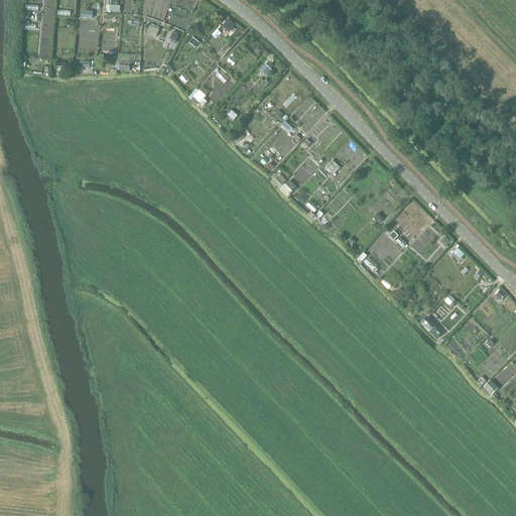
[(82,10),(82,18),(93,18),(93,10),(82,10)]
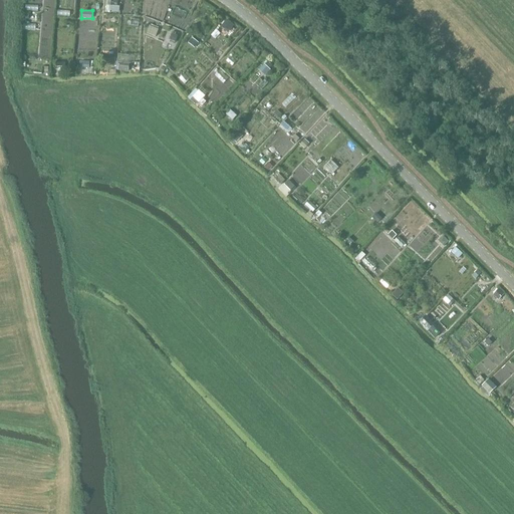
[(226,18),(221,24),(228,31),(233,25),(226,18)]
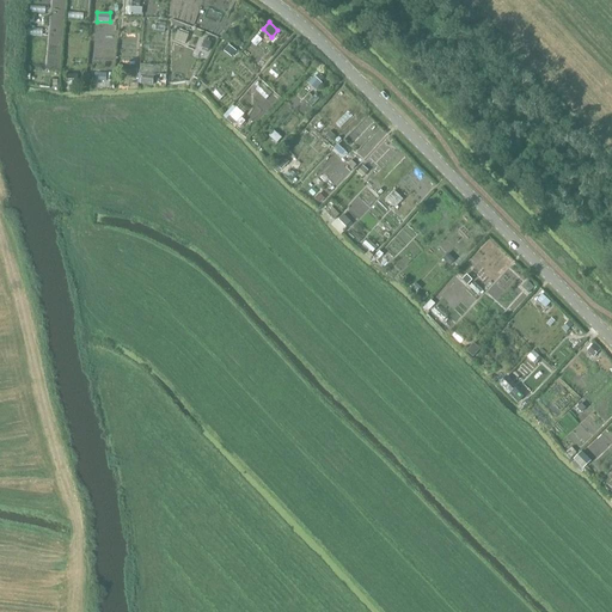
[(178,30),(175,38),(185,43),(189,35),(178,30)]
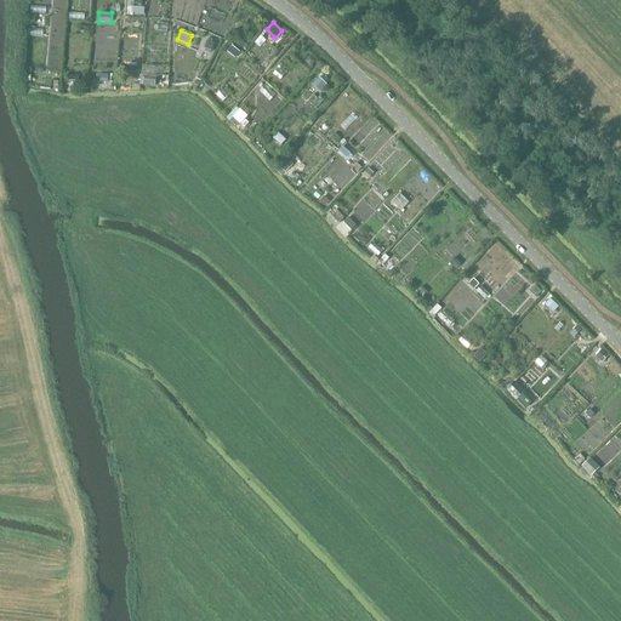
[(205,49),(212,51),(215,43),(208,40),(205,49)]
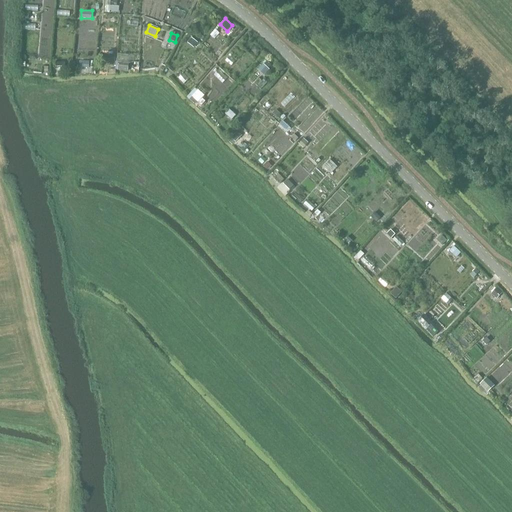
[(191,37),(187,42),(195,47),(199,42),(191,37)]
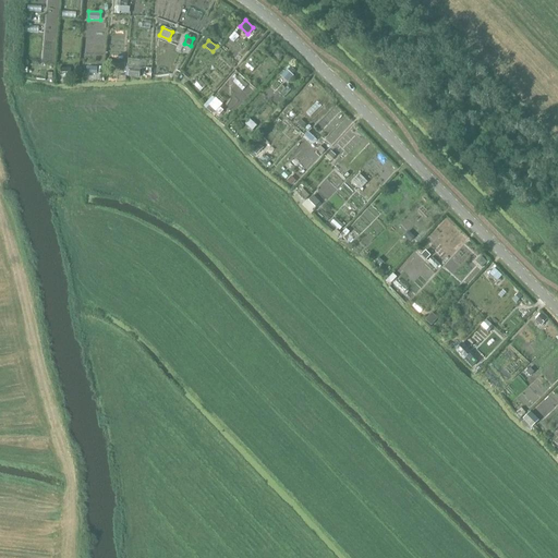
[(126,69),(126,76),(141,76),(142,62),(119,61),(118,69),(126,69)]
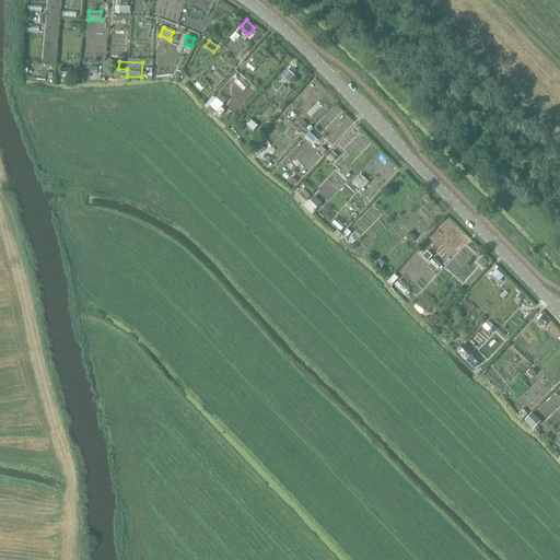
[(287,69),(281,76),(289,82),(295,76),(287,69)]
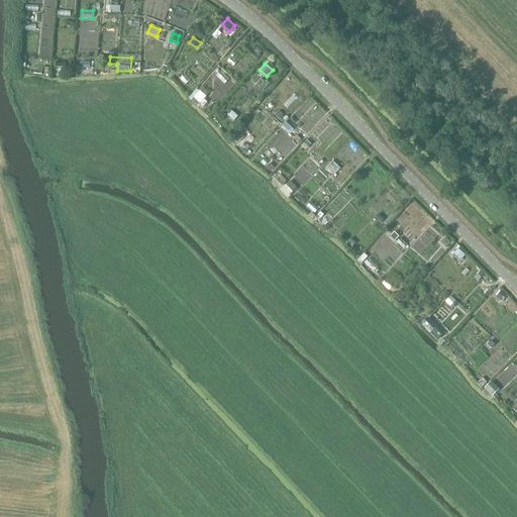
[(221,71),(216,76),(224,83),(229,79),(221,71)]
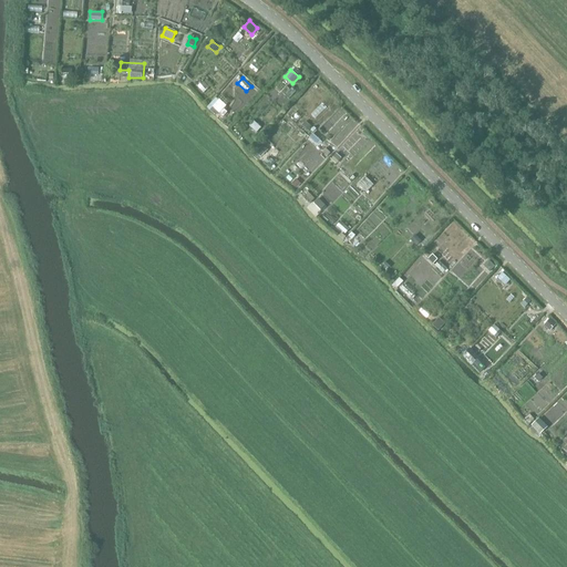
[(220,116),(228,106),(216,96),(208,106),(220,116)]
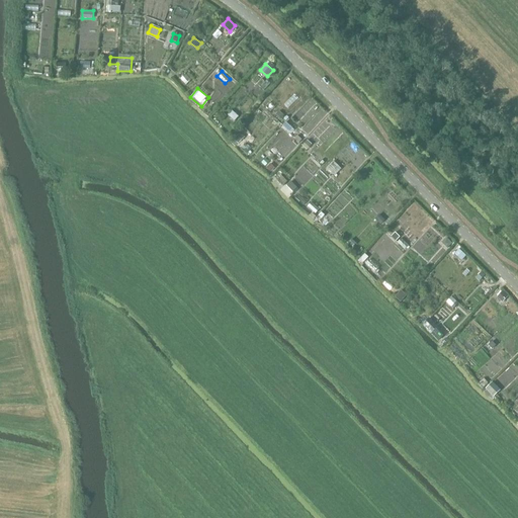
[(234,110),(229,114),(234,120),(239,116),(234,110)]
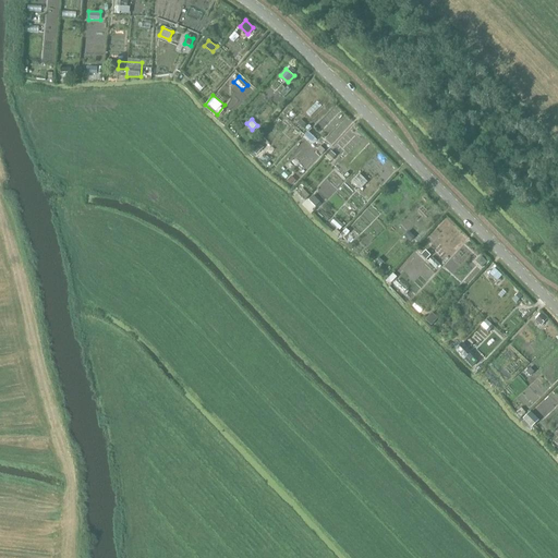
[(300,119),(295,123),(302,129),(306,123),(300,119)]
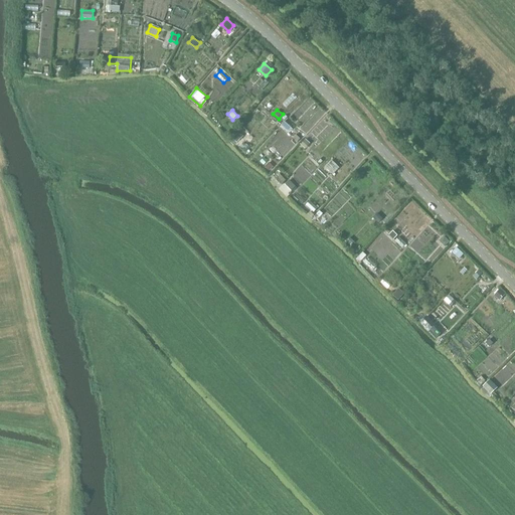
[(301,144),(305,149),(311,144),(306,139),(301,144)]
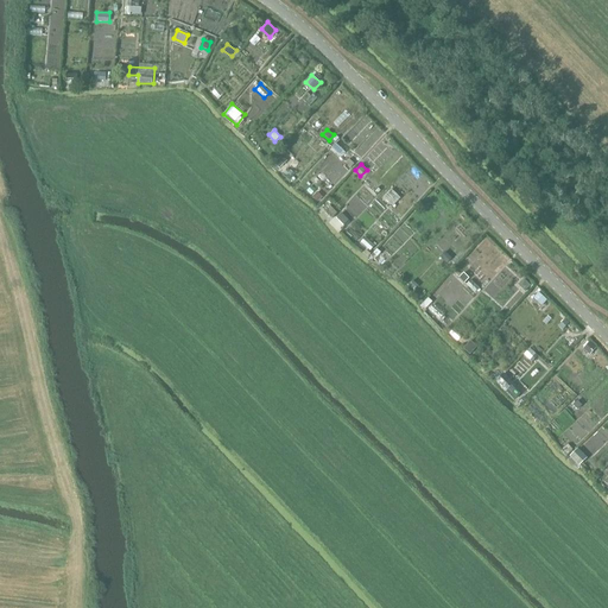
[(328,203),(323,207),(331,216),(336,213),(328,203)]
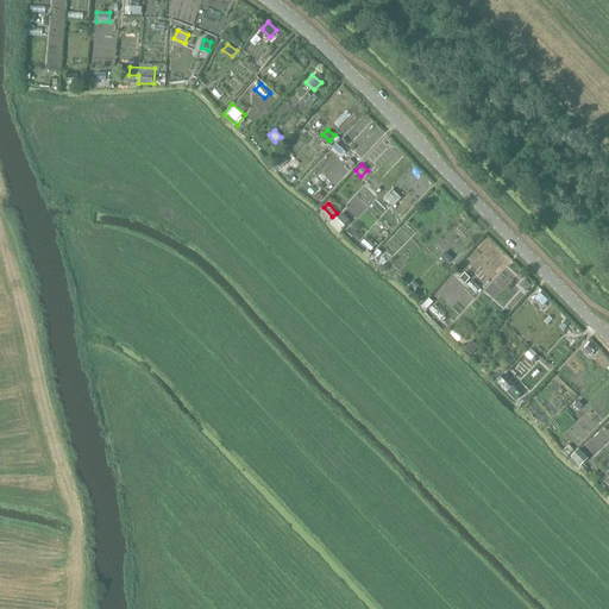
[(540,292),(534,297),(542,306),(548,300),(540,292)]
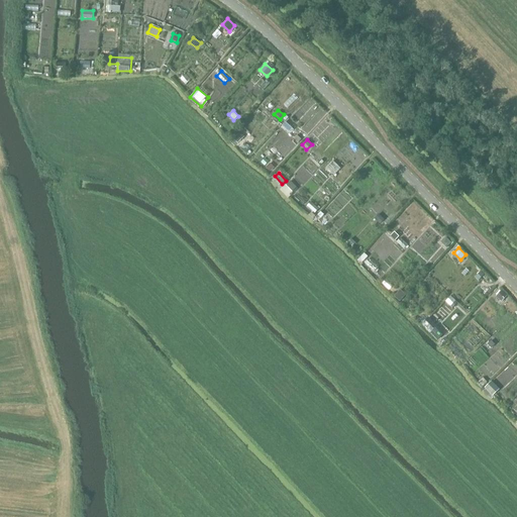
[(399,290),(396,297),(402,300),(405,293),(399,290)]
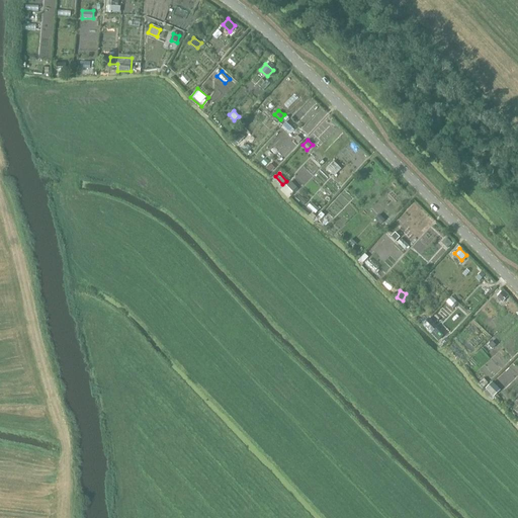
[(504,300),(508,294),(502,291),(498,297),(504,300)]
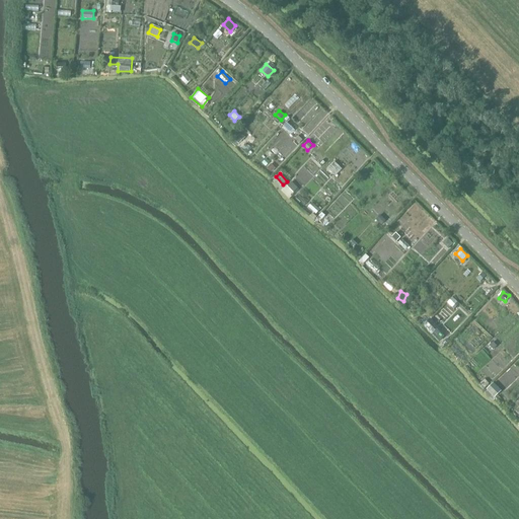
[(440,342),(444,337),(427,320),(423,325),(440,342)]
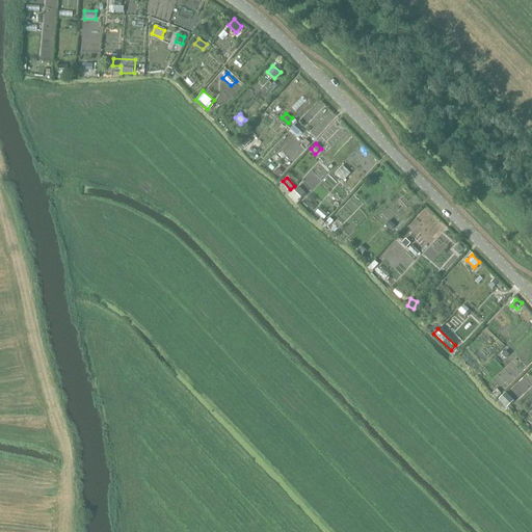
[(499,399),(507,407),(514,399),(506,391),(499,399)]
